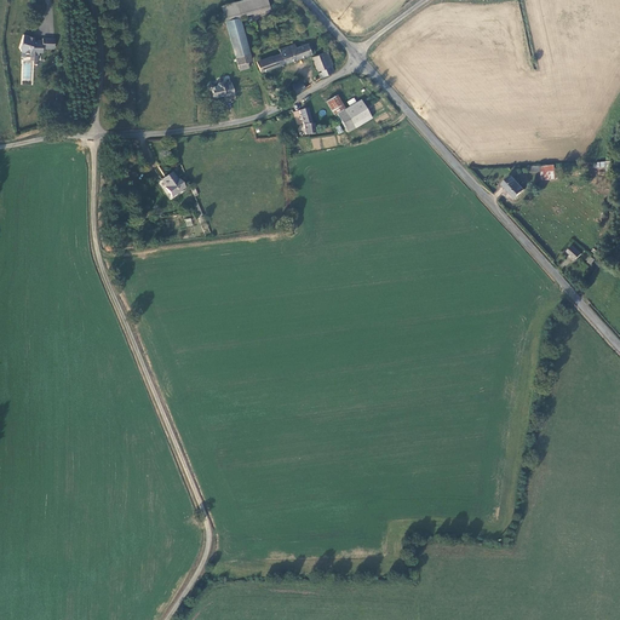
[(269,10),(265,0),(245,0),(220,6),(239,69),(248,68),(247,62),(250,61),(239,17),(269,10)]
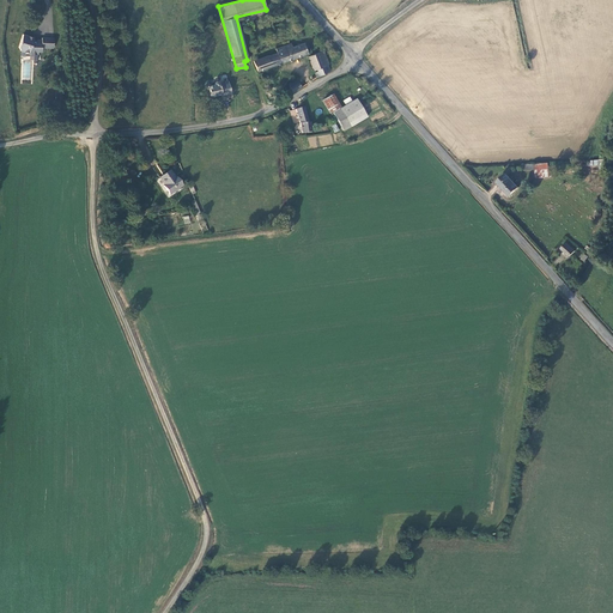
[(41,40),(35,40),(35,41),(32,41),(32,37),(22,34),(18,47),(19,50),(28,53),(28,54),(37,54),(37,52),(41,52),(41,48),(47,48),(48,38),(41,38),(41,40)]
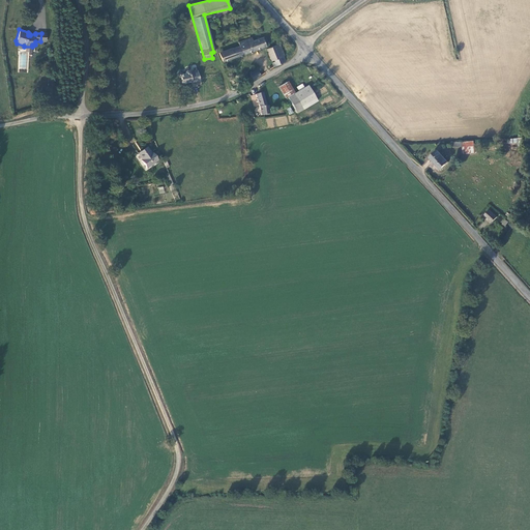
[(239,46),(219,53),(223,61),(265,46),(264,42),(266,41),(265,37),(253,40),(252,37),(238,42),(239,46)]
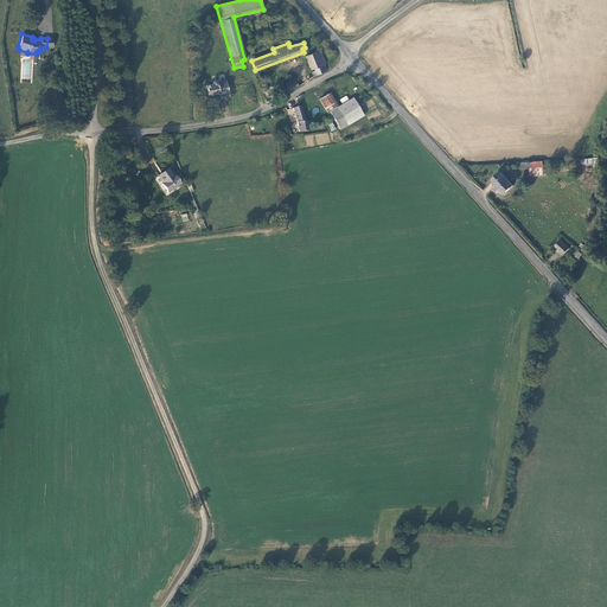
[(317,75),(324,71),(321,65),(324,64),(326,64),(320,50),(306,56),(311,70),(313,69),(317,75)]
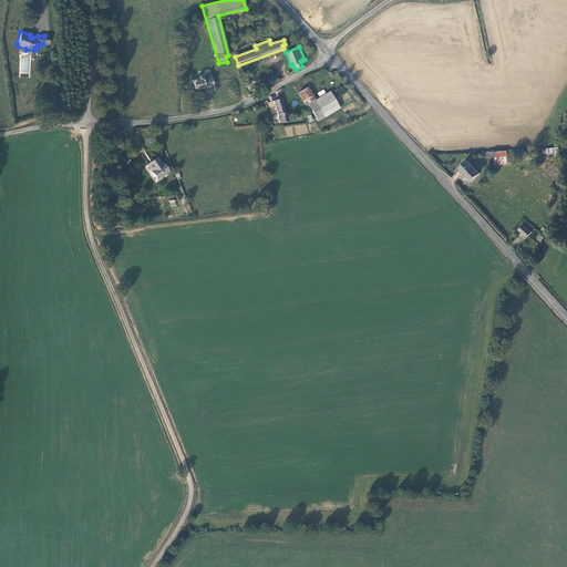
[(269,84),(279,81),(276,73),(266,78),(269,84)]
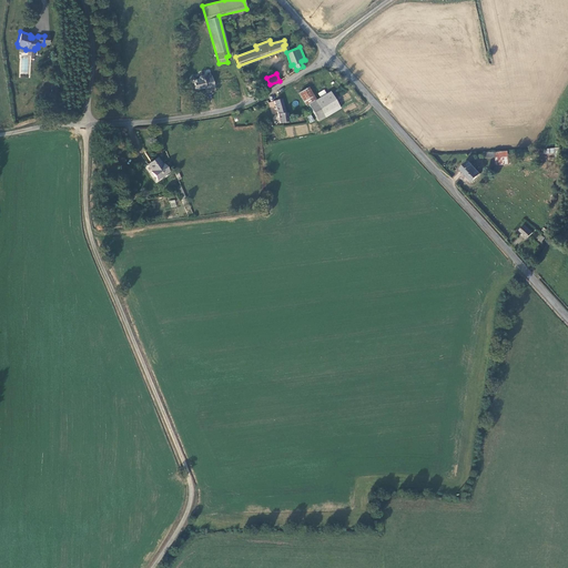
[(214,87),(211,75),(203,78),(202,75),(199,75),(199,79),(195,79),(191,77),(189,81),(193,82),(194,89),(205,87),(205,89),(214,87)]
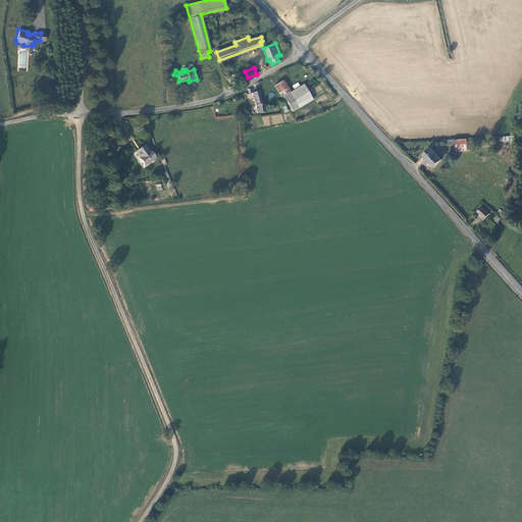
[(283,81),(275,86),(281,97),(290,92),(283,81)]
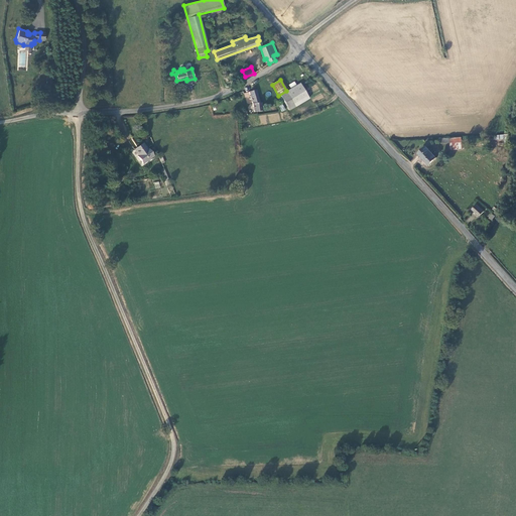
[(300,83),(280,95),(288,107),(308,96),(300,83)]
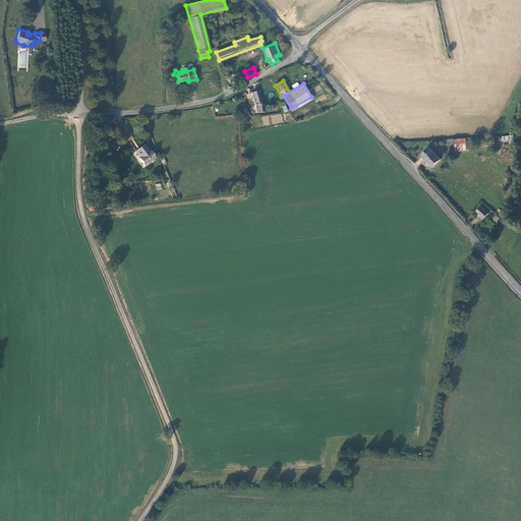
[(258,92),(251,93),(255,113),(264,112),(262,104),(261,104),(258,92)]
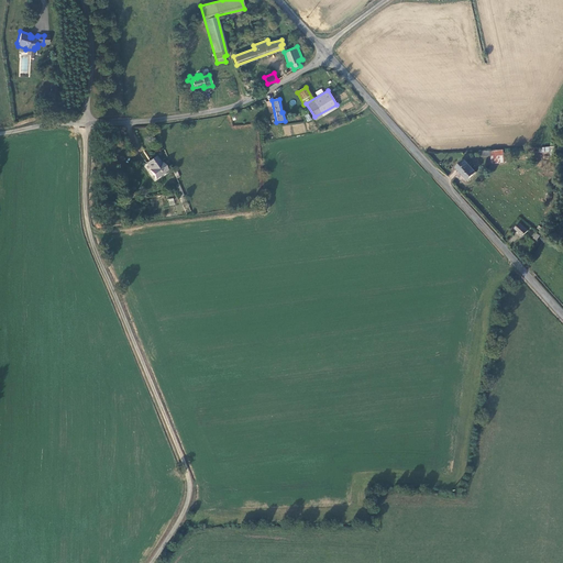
[(493,157),(493,165),(506,164),(504,152),(492,153),(493,157)]
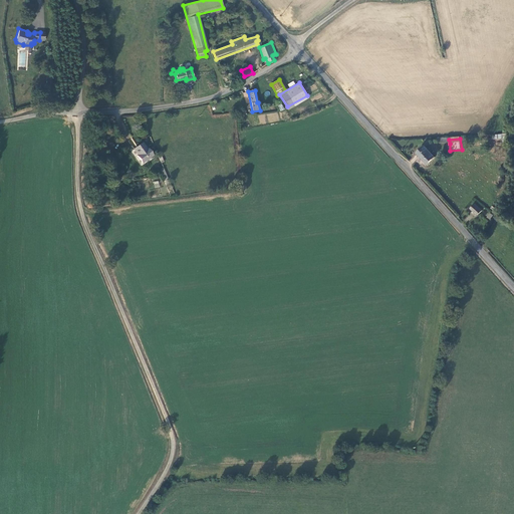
[(143,144),(134,150),(138,155),(137,156),(142,163),(153,157),(147,149),(146,149),(143,144)]
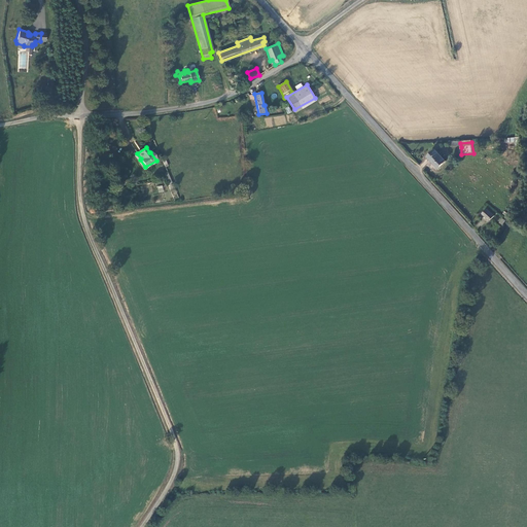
[(435,150),(428,157),(437,169),(446,162),(435,150)]
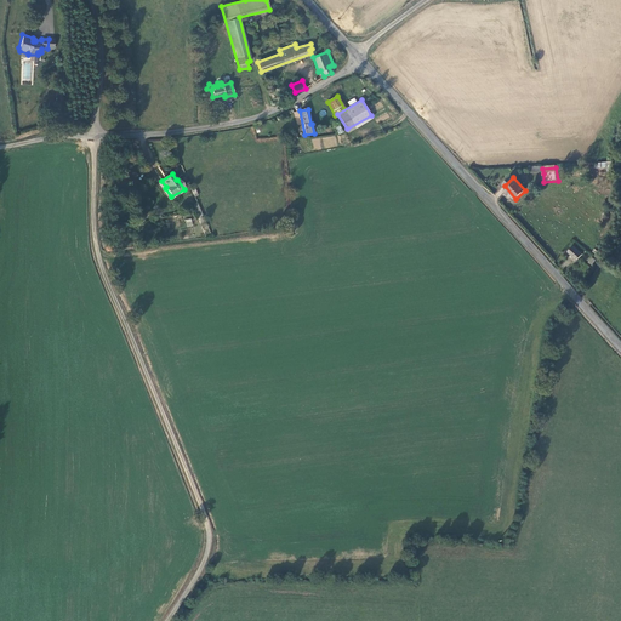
[(574,246),(569,252),(577,260),(582,254),(574,246)]
